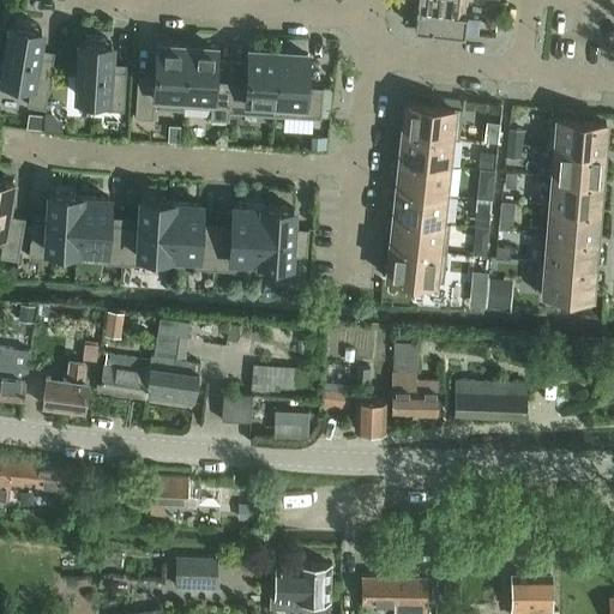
[(464,12),(465,0),(416,0),(416,10),(467,14),(467,13),(464,12)]
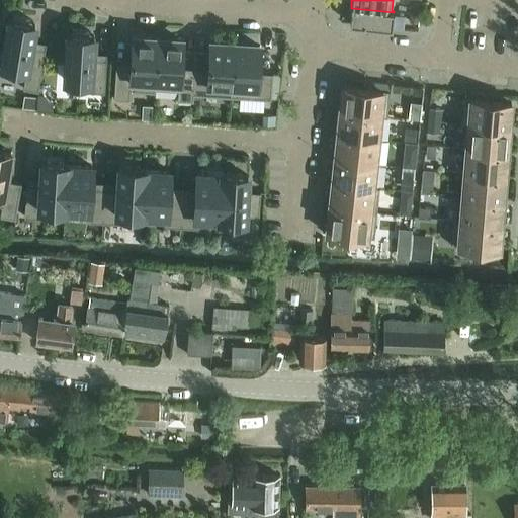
[(392,28),(394,12),(351,8),(349,24),(392,28)]
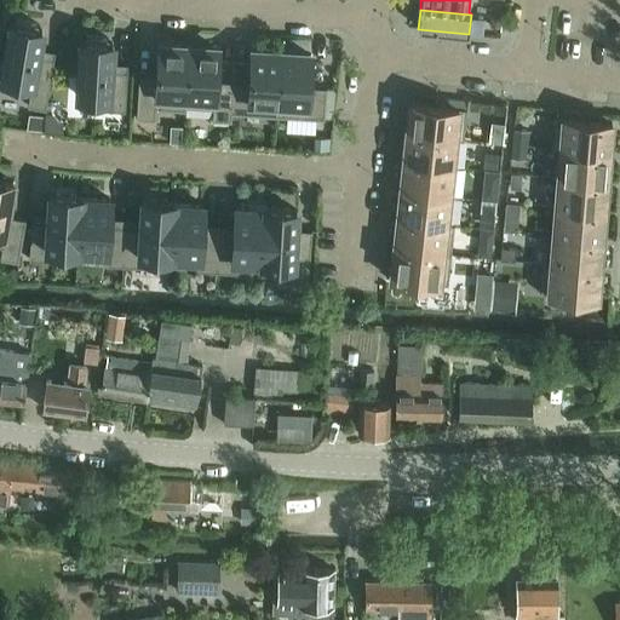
[(492,17),(491,27),(501,28),(501,18),(492,17)]
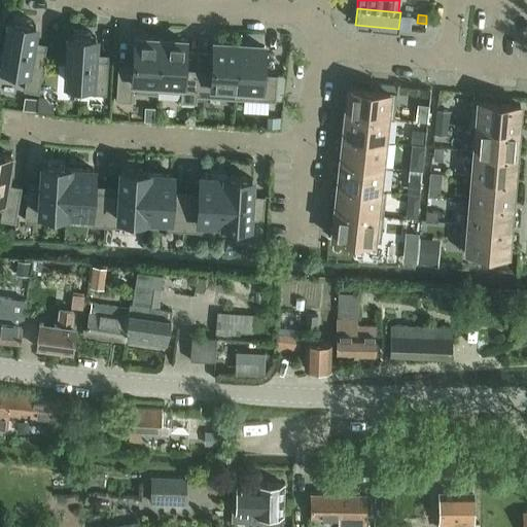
[(32,25),(33,21),(13,18),(12,22),(9,21),(0,76),(26,80),(24,91),(39,93),(46,49),(45,49),(32,47),(36,25),(32,25)]
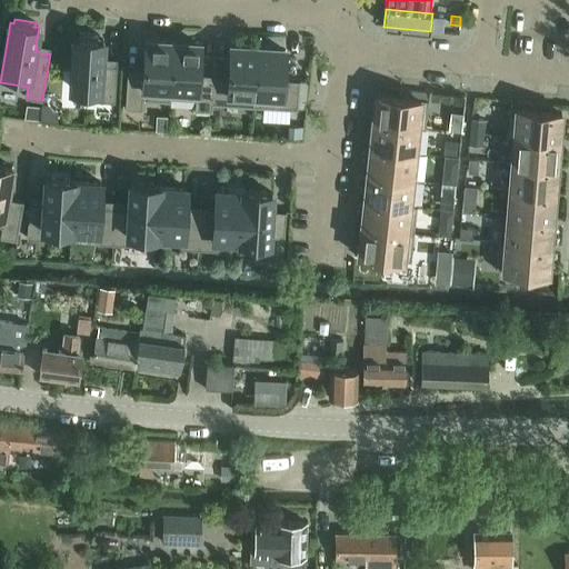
[(100,40),(100,36),(79,35),(79,39),(75,38),(71,88),(99,90),(99,101),(116,102),(118,66),(117,66),(102,65),(103,40),(100,40)]
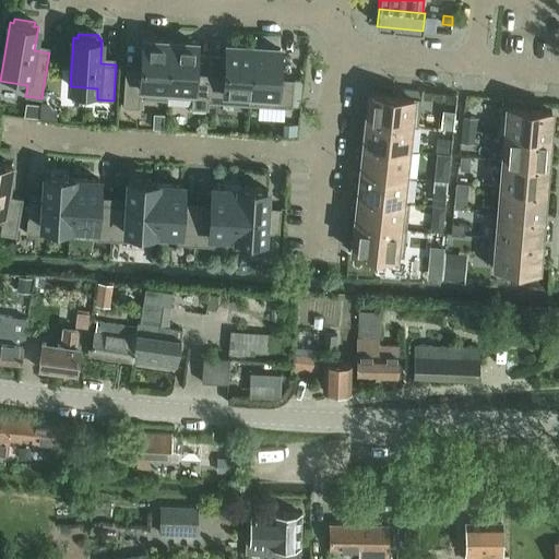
[(167,99),(170,40),(143,38),(141,70),(126,69),(123,107),(141,108),(141,98),(167,99)]
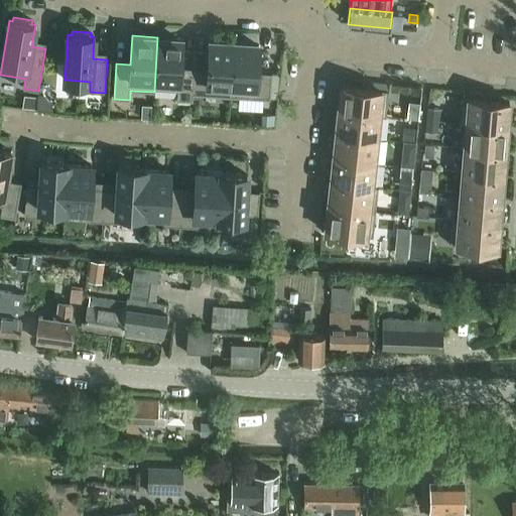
[(159,39),(159,37),(157,37),(154,92),(155,92),(155,89),(177,90),(177,100),(191,101),(195,69),(180,68),(181,47),(182,47),(182,41),(159,39)]
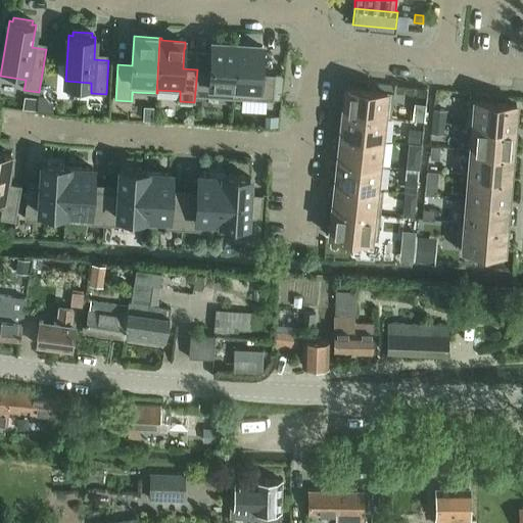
[(234,98),(238,42),(212,41),(210,69),(197,69),(194,102),(195,102),(196,96),(234,98)]
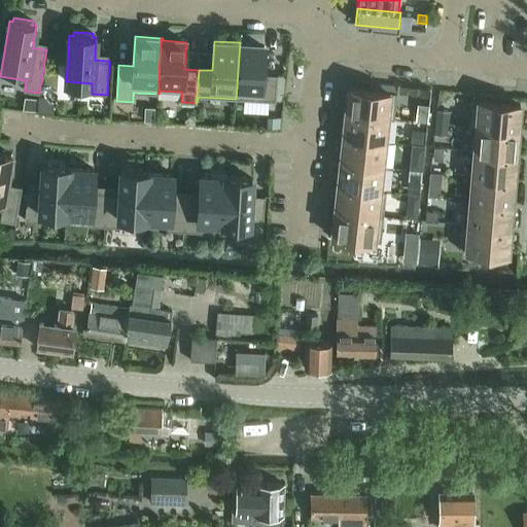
[(242,45),(242,43),(240,42),(236,99),(276,101),(278,74),(264,74),(265,54),(266,46),(242,45)]
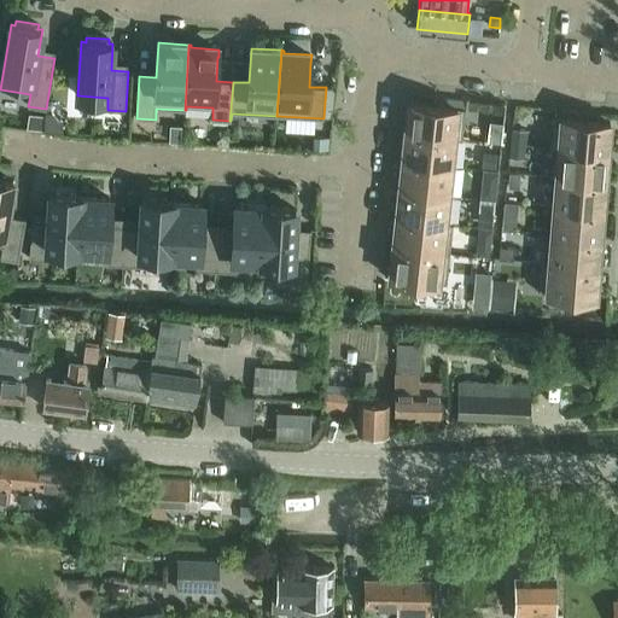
[(406,132),(462,138),(466,109),(417,103),(409,101),(406,132)]
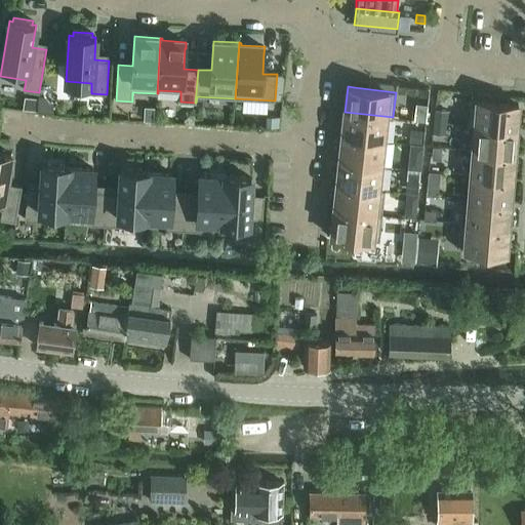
[(26,96),(24,109),(36,110),(38,97),(26,96)]
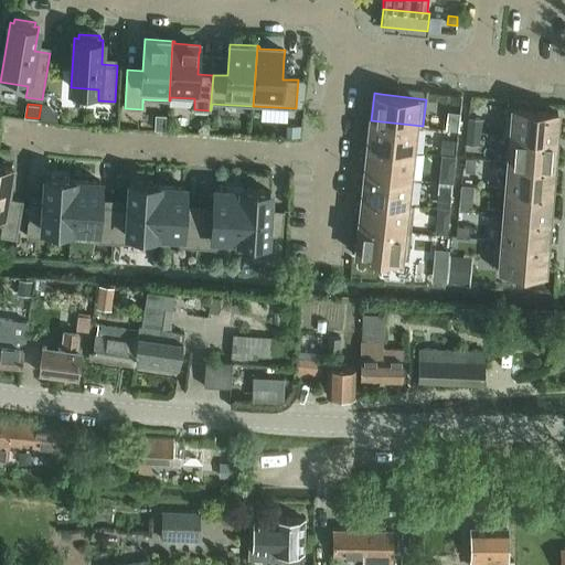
[(511,135),(555,138),(557,115),(557,110),(554,110),(513,107),(505,107),(502,134),(511,135)]
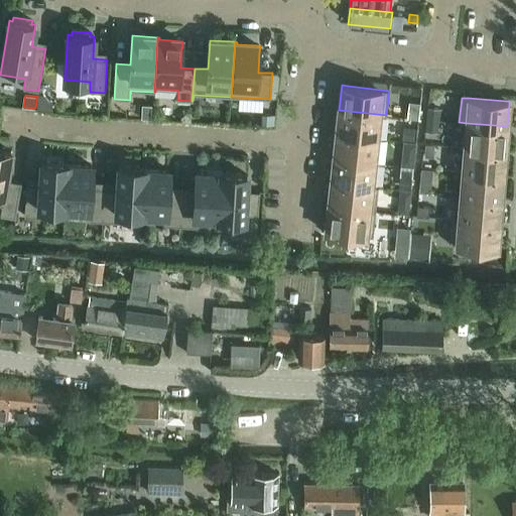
[(142,105),(142,118),(151,119),(152,106),(142,105)]
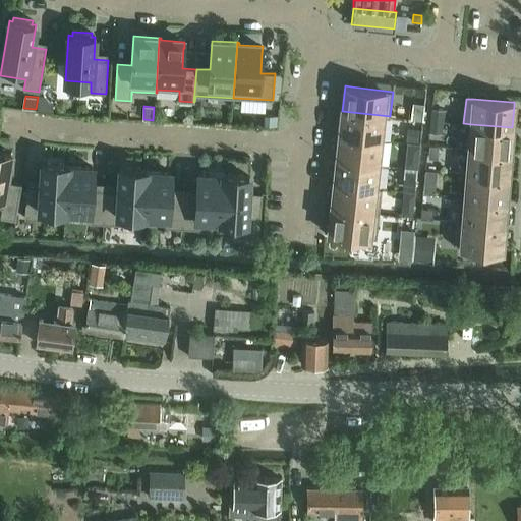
[(432,109),(431,120),(444,121),(445,110),(432,109)]
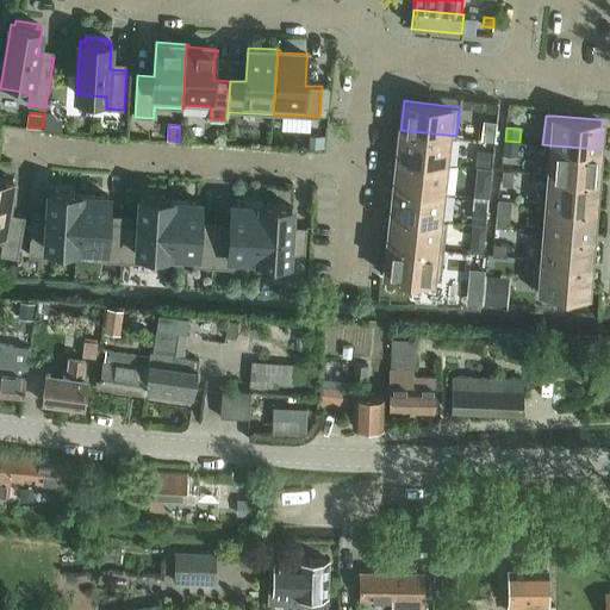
[(456,137),(456,136),(400,130),(398,159),(446,163),(448,136),(456,137)]
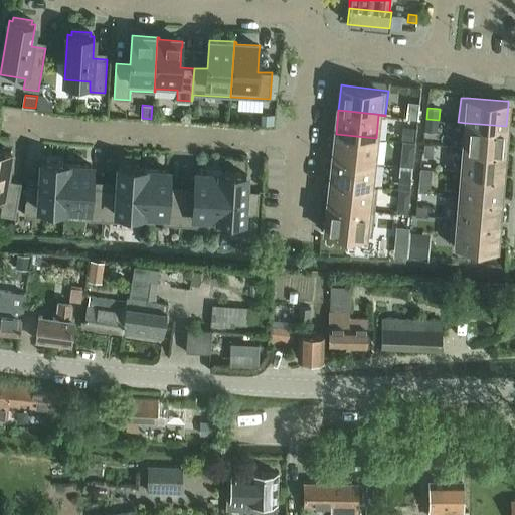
[(262,113),(262,124),(274,124),(275,113),(262,113)]
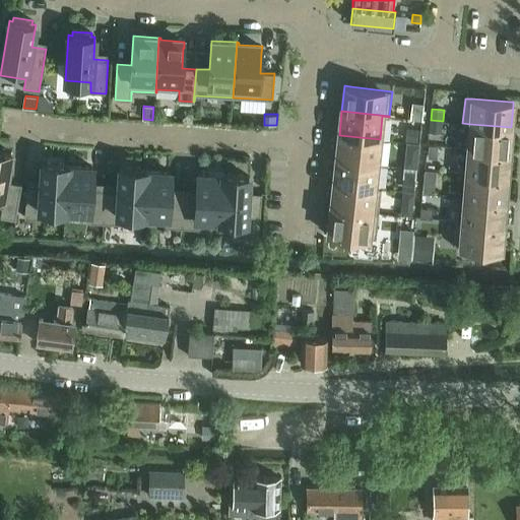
[(431,121),(429,132),(442,133),(443,121),(431,120),(431,121)]
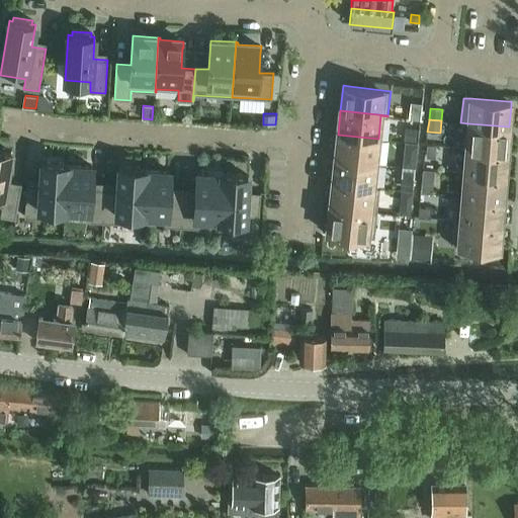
[(507,151),(509,126),(468,123),(466,148),(507,151)]
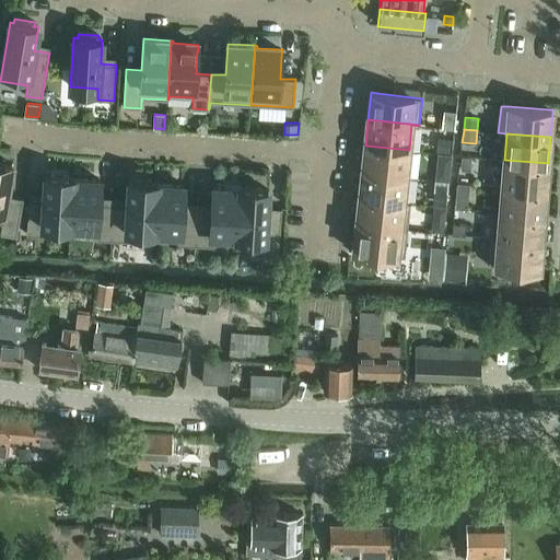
[(439,138),(438,152),(450,153),(451,139),(439,138)]
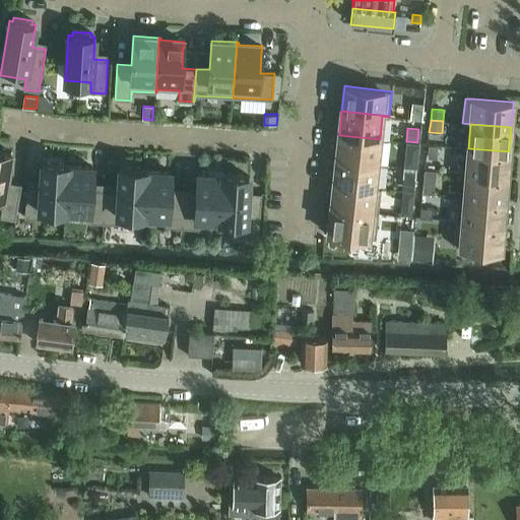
[(377,165),(380,139),(339,135),(336,159),(377,165)]
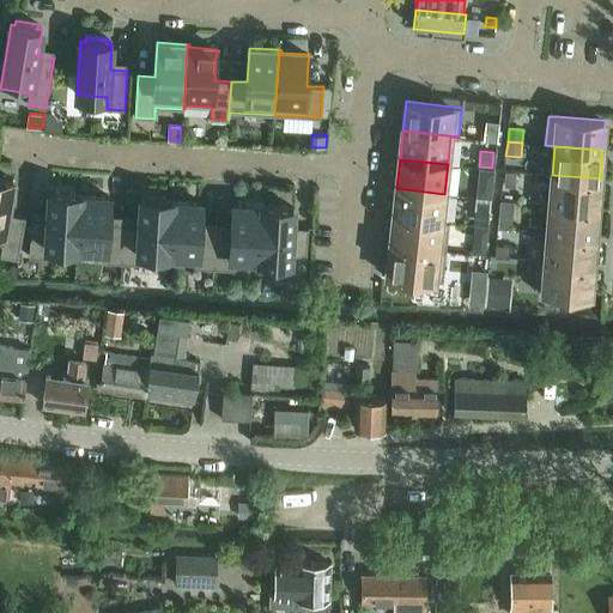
[(507,171),(505,187),(516,188),(517,173),(507,171)]
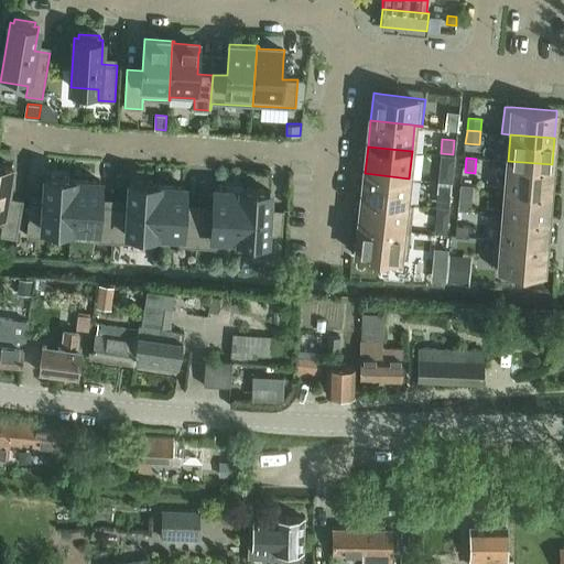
[(550,191),(552,164),(508,161),(506,187),(550,191)]
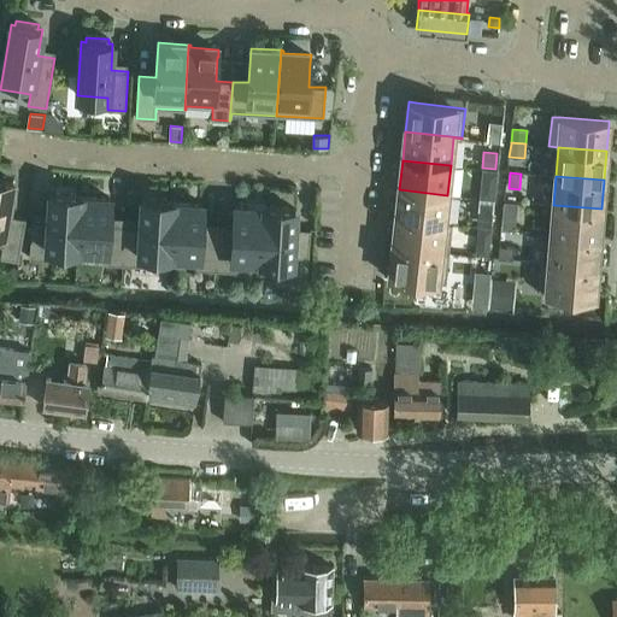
[(9,216),(15,181),(0,178),(0,246),(1,246),(0,251),(0,258),(18,262),(27,218),(9,216)]
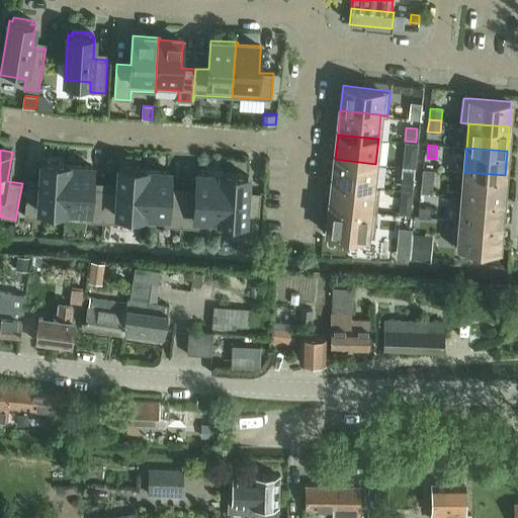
[(404,160),(403,166),(416,167),(417,156),(411,155),(405,155),(404,160)]
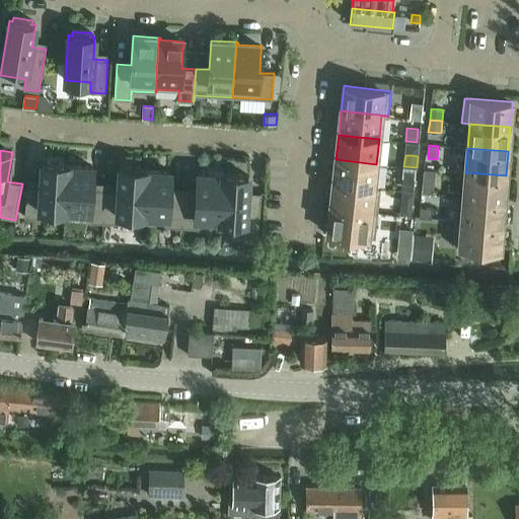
[(374,188),(376,164),(336,159),(332,183),(380,190),(380,188),(374,188)]
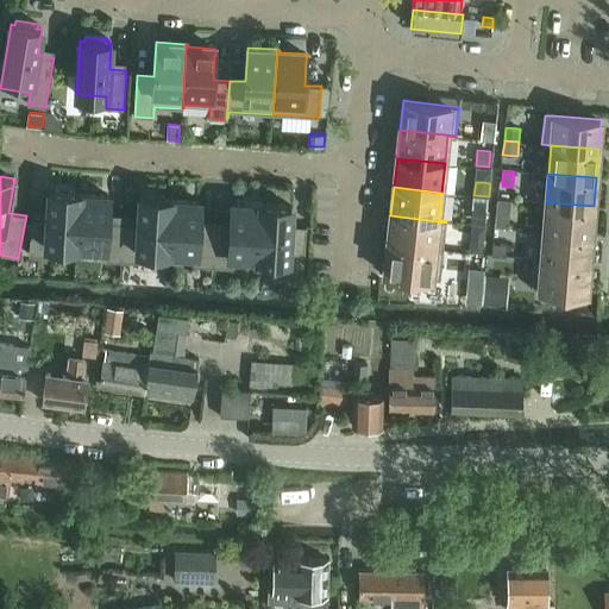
[(76,246),(80,193),(50,192),(48,218),(32,217),(29,255),(46,256),(48,245),(76,246)]
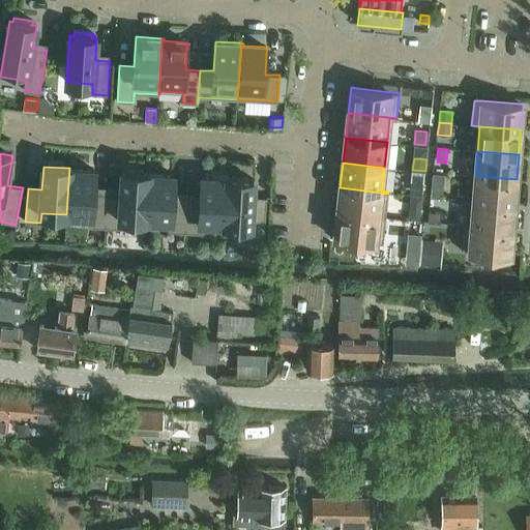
[(106,227),(108,194),(93,193),(95,171),(70,169),(70,168),(69,168),(66,214),(91,216),(91,226),(106,227)]
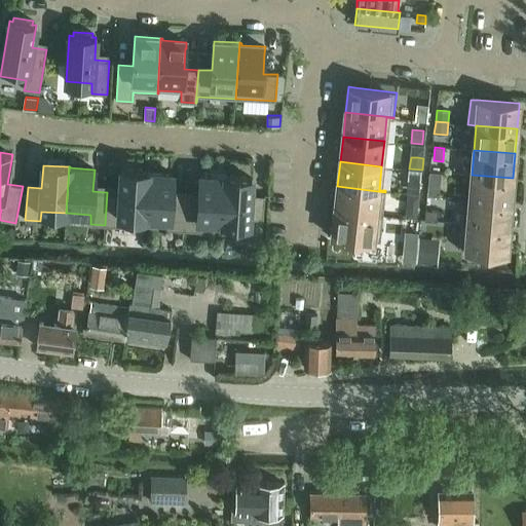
[(144,228),(147,172),(121,170),(120,193),(107,192),(105,225),(144,228)]
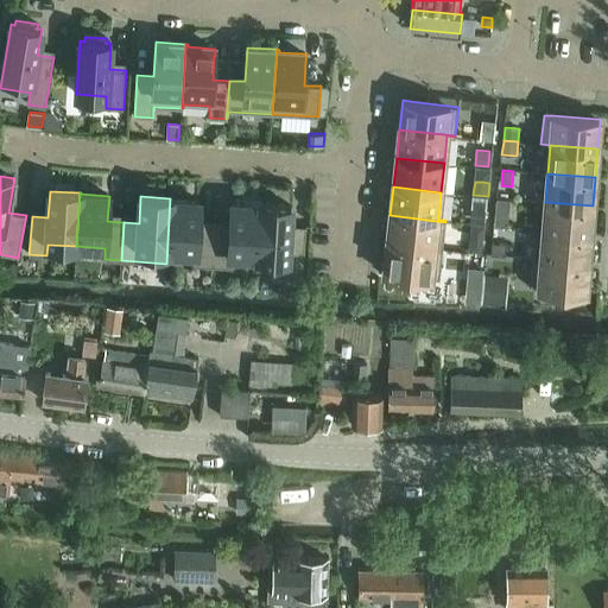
[(211,266),(214,227),(198,227),(200,202),(171,200),(171,198),(170,198),(166,264),(168,264),(168,252),(196,253),(195,265),(211,266)]
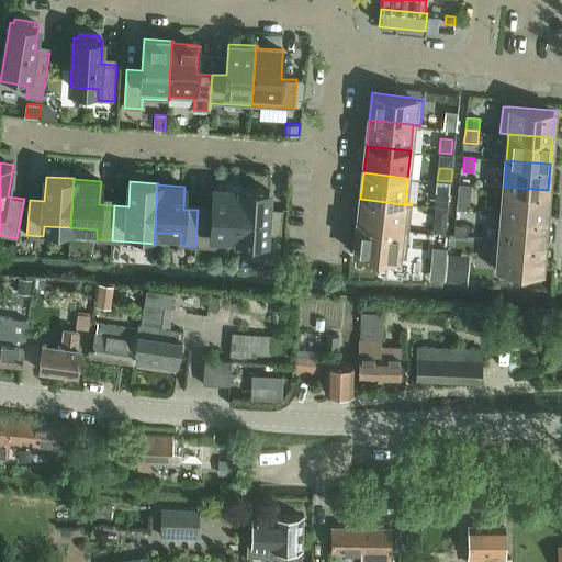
[(459,183),(457,209),(470,210),(472,184),(462,183),(459,183)]
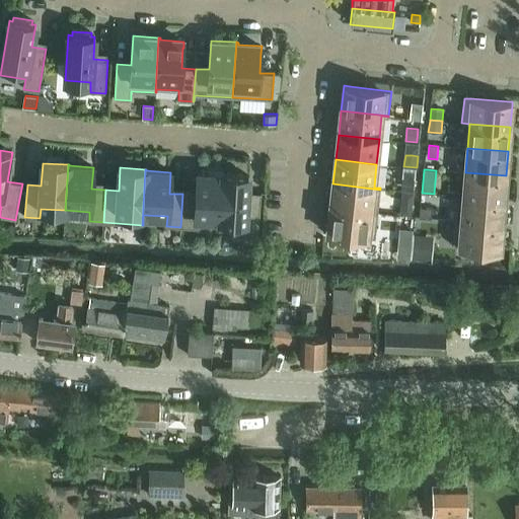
[(504,201),(506,175),(465,172),(463,197),(504,201)]
